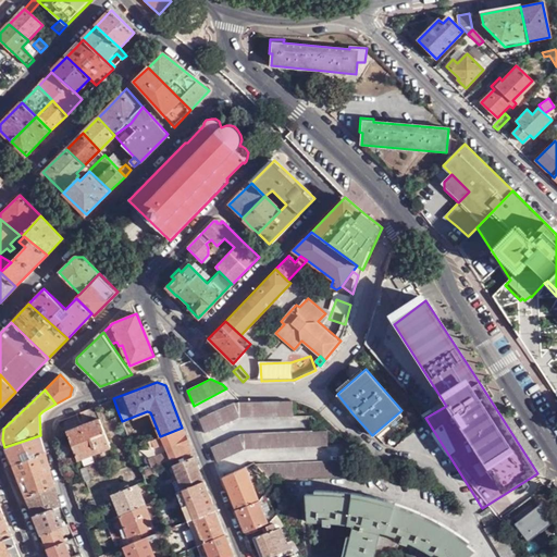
[(113,398),(97,405),(103,419),(119,413),(113,398)]
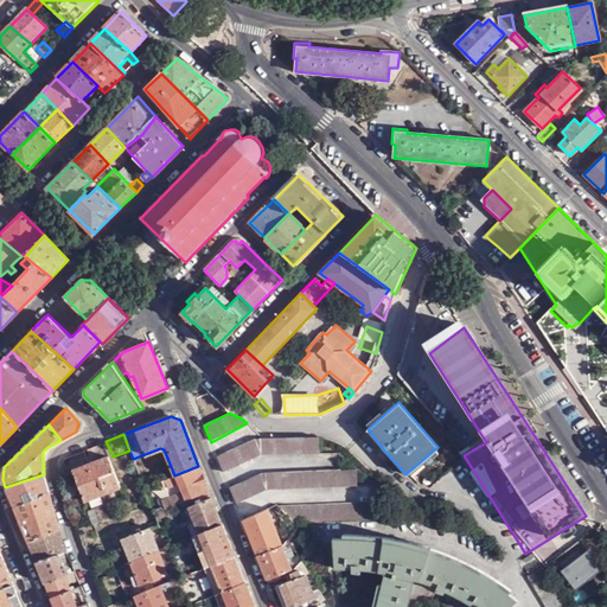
[(261,439),(261,438),(217,458),(223,472),(262,454),(319,453),(319,438),(261,439)]
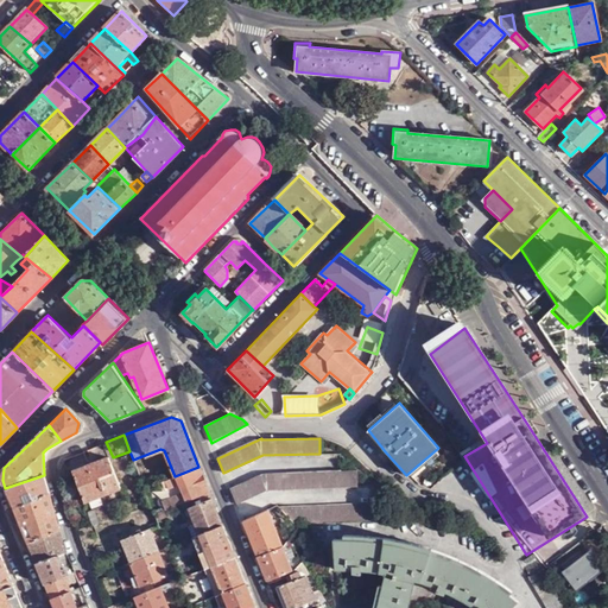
[(120,487),(108,455),(71,469),(84,500),(120,487)]
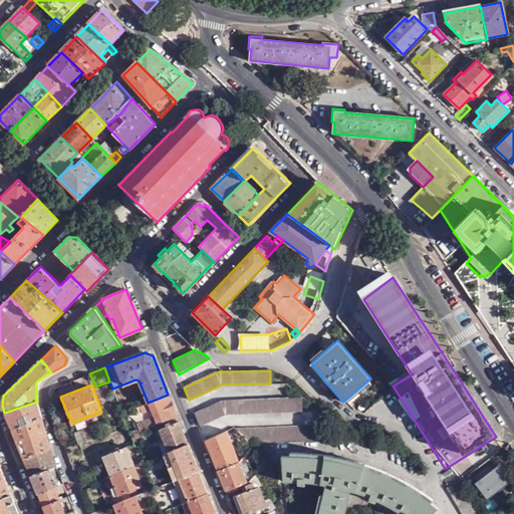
[(176,417),(168,395),(148,403),(137,407),(141,414),(145,412),(147,418),(134,424),(138,432),(157,425),(176,417)]
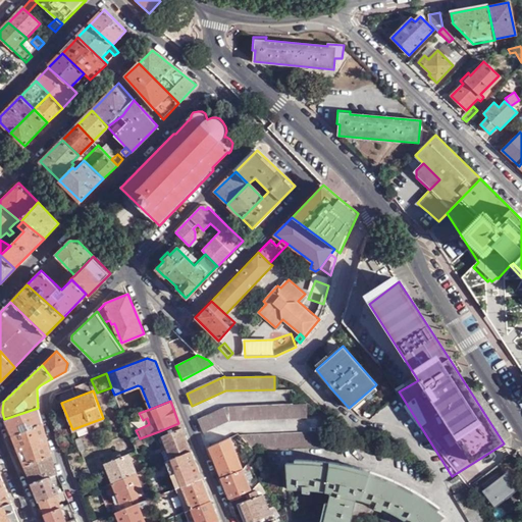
[(229,406),(197,419),(203,433),(229,421),(306,419),(307,417),(306,404),(229,406)]
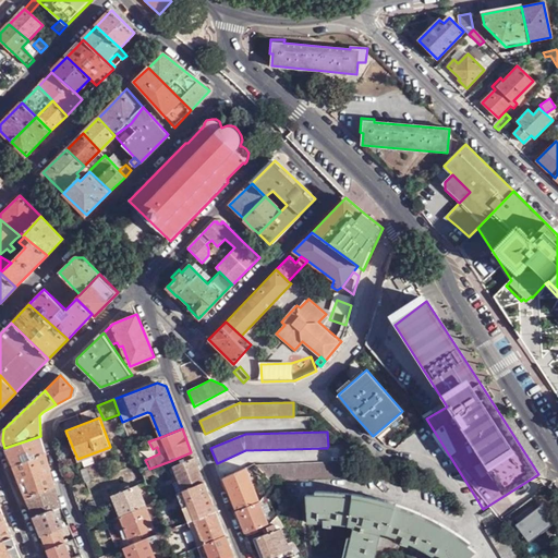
[(40,436),(4,448),(12,465),(45,451),(40,436)]
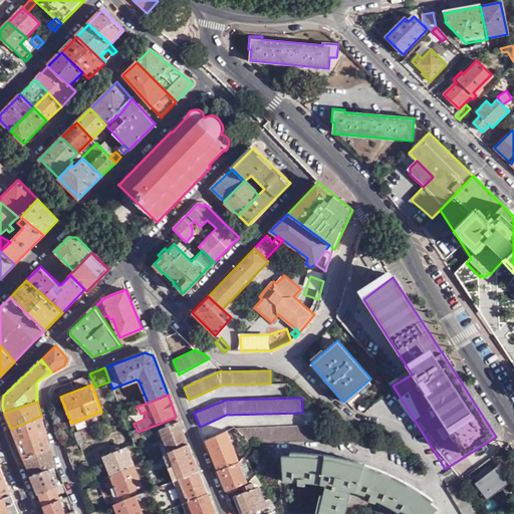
[(41,416),(11,429),(23,458),(50,448),(41,416)]
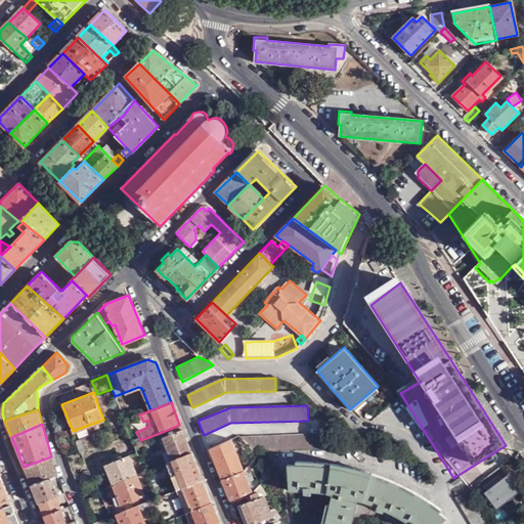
[(189,450),(179,425),(160,433),(161,437),(156,439),(164,463),(189,450)]
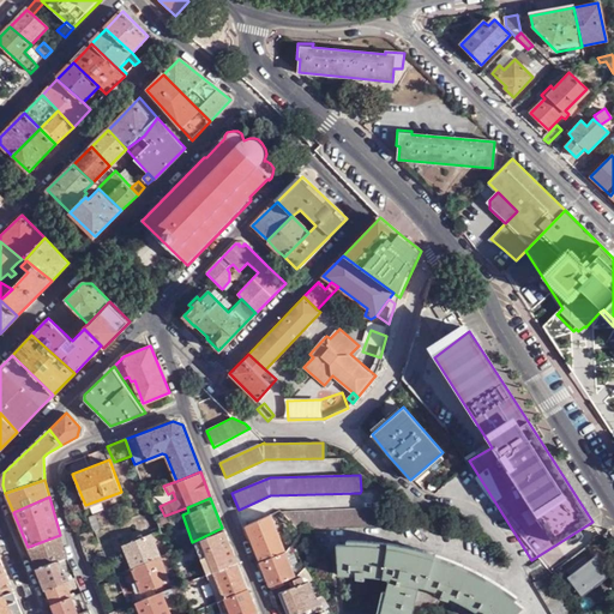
[(380,509),(281,511),(296,528),(380,524),(380,509)]
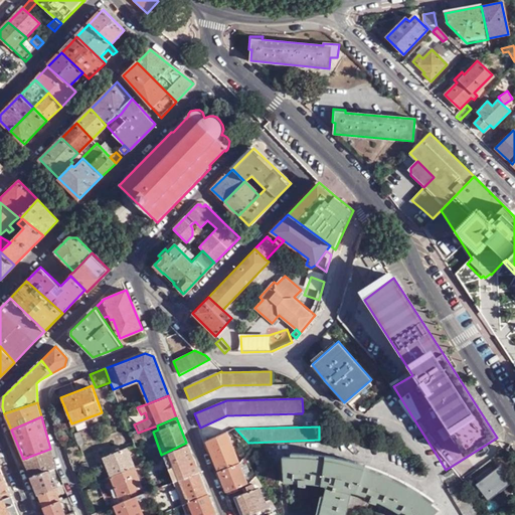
[(74,433),(78,444),(83,443),(78,431),(74,433)]
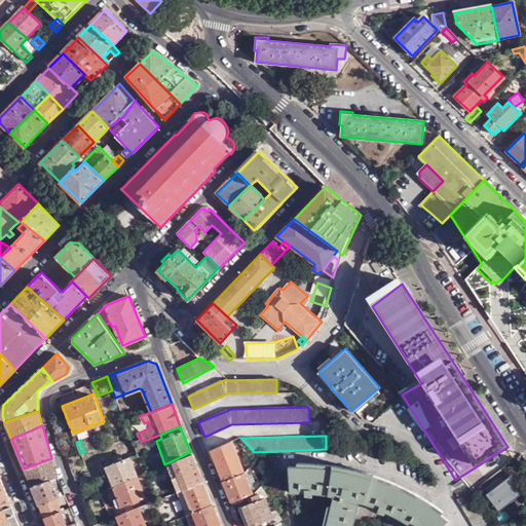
[(210,450),(222,482),(245,473),(231,441),(210,450)]
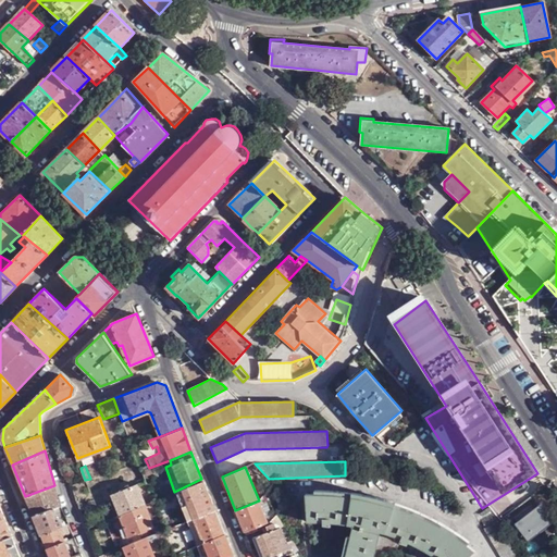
[(213,508),(201,479),(174,492),(185,521),(213,508)]
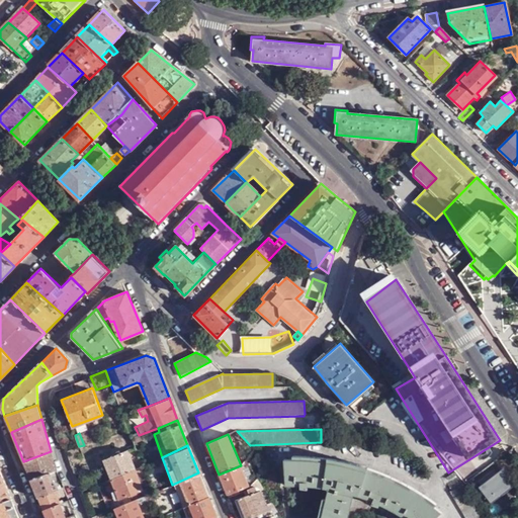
[(51,451),(23,461),(26,469),(30,479),(47,475),(56,471),(51,451)]
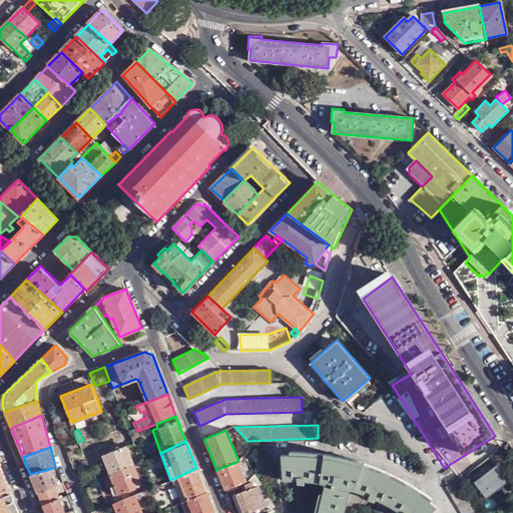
[(103,456),(110,474),(131,467),(125,447),(103,456)]
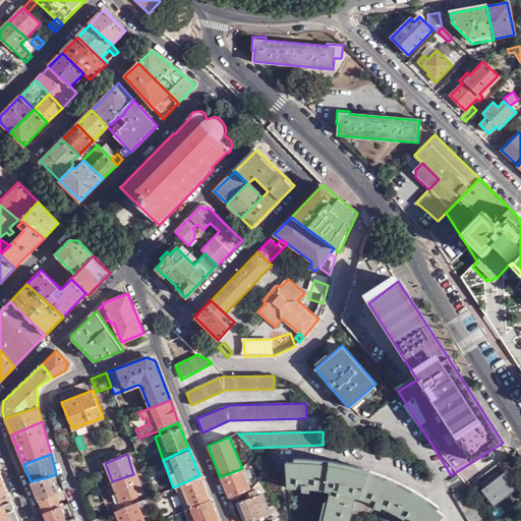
[(438,520),(443,514),(425,502),(416,495),(399,486),(358,470),(316,463),(310,463),(286,462),(287,487),(302,488),(302,491),(309,491),(309,487),(329,491),(322,520),(349,520),(356,498),(374,504),(373,508),(381,510),(382,508),(408,520),(438,520)]
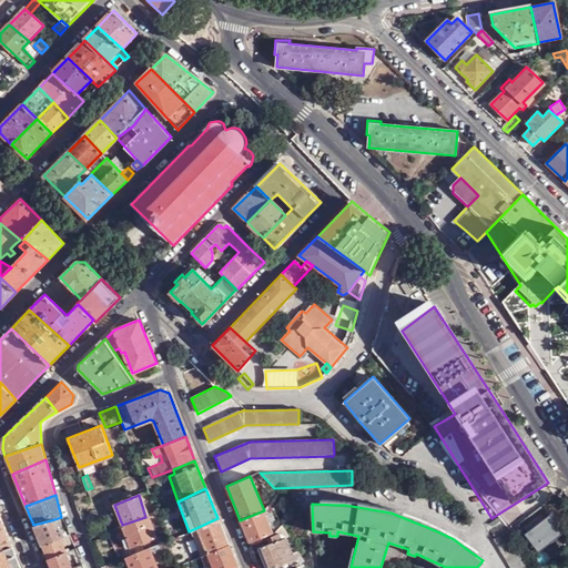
[(240,520),(249,543),(260,538),(260,536),(277,527),(269,505),(264,510),(240,520)]
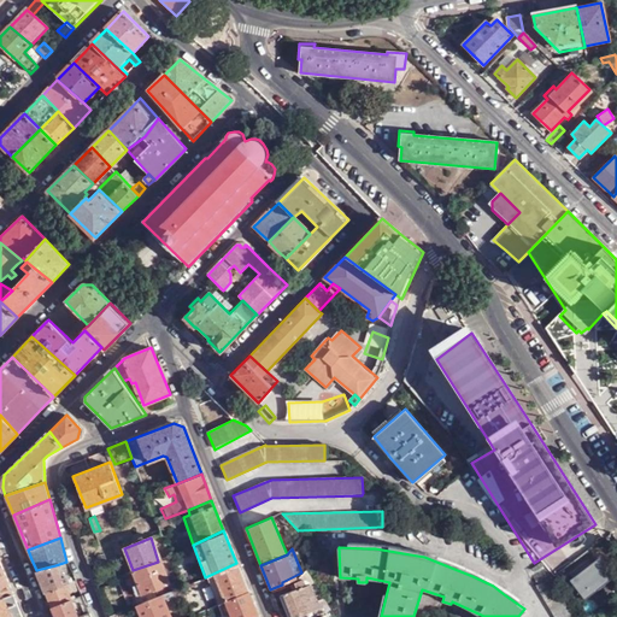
[(124,580),(134,605),(152,599),(150,591),(169,585),(164,569),(171,566),(168,557),(158,562),(133,570),(127,573),(128,579),(124,580)]
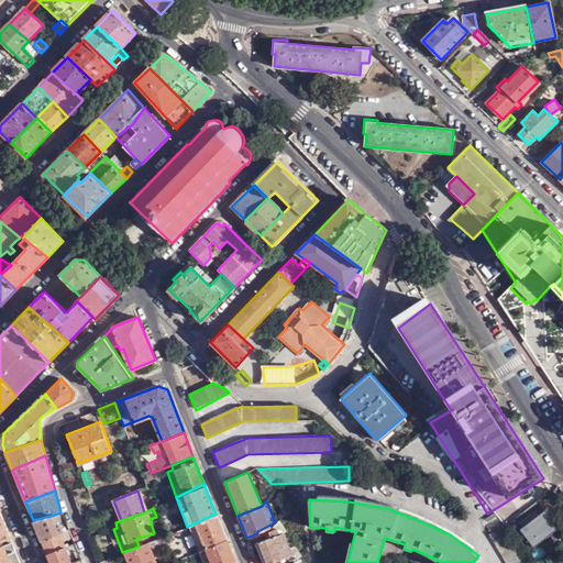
[(537,510),(518,523),(532,541),(550,528),(537,510)]
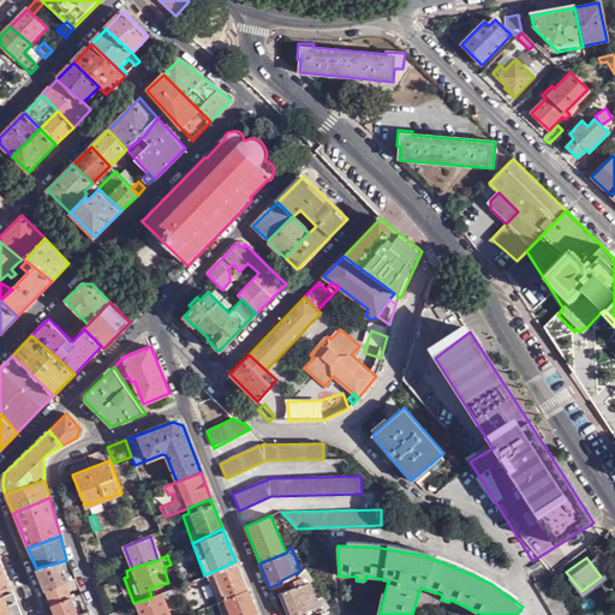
[(246,589),(236,561),(204,575),(215,603),(246,589)]
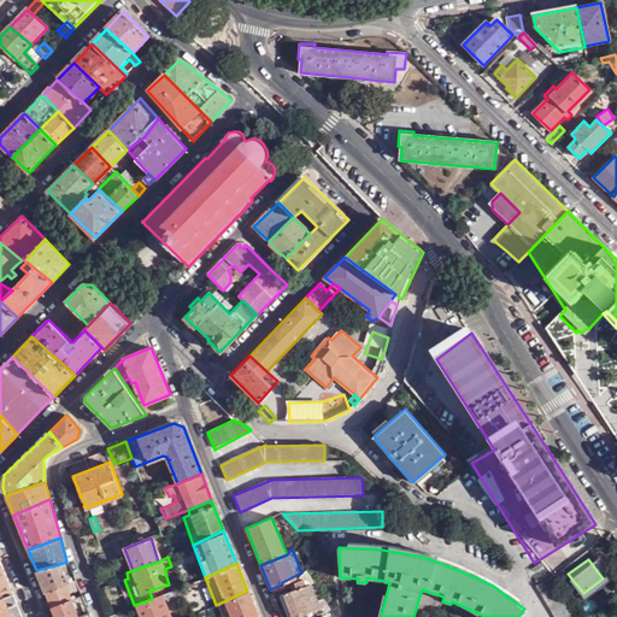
[(0,597),(13,592),(1,564),(0,564),(0,597)]
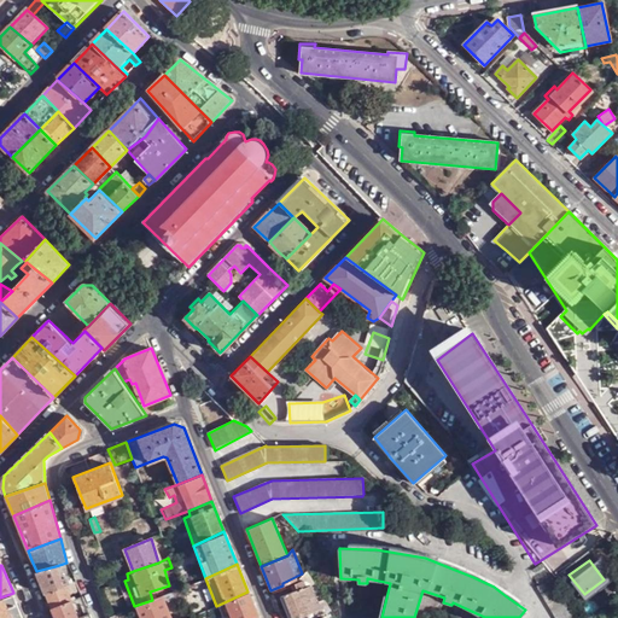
[(56,566),(36,571),(45,594),(64,587),(63,586),(71,583),(68,573),(59,577),(56,566)]
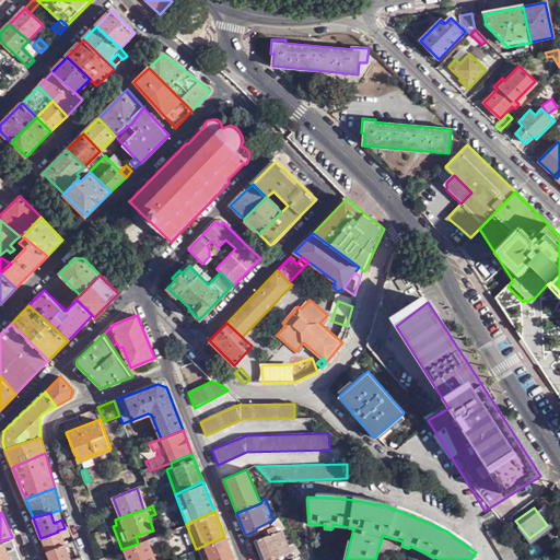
[(255,538),(263,559),(264,559),(282,552),(284,559),(301,553),(293,541),(288,544),(281,528),(284,527),(278,517),(272,521),(264,529),(266,534),(255,538)]
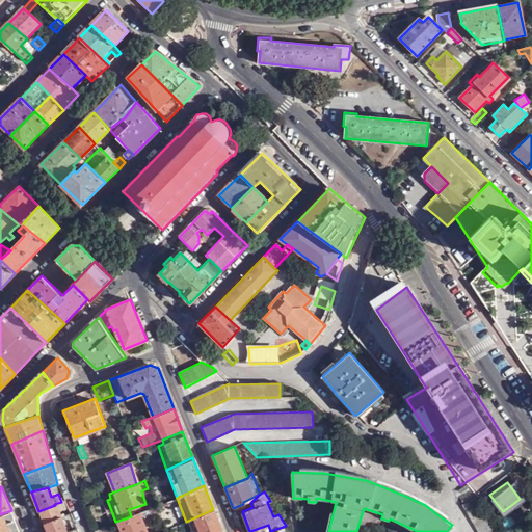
[(55,505),(38,511),(44,523),(60,519),(58,511),(69,508),(65,501),(61,502),(54,504),(55,505)]
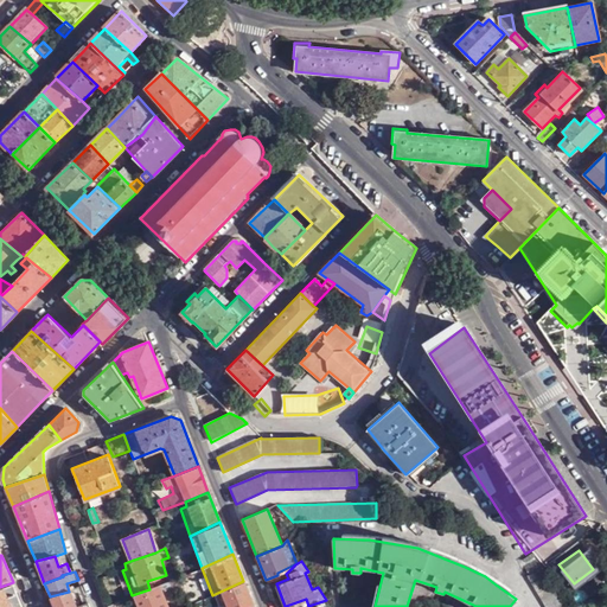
[(167,606),(161,590),(168,588),(171,593),(180,589),(177,580),(149,589),(132,595),(129,596),(132,606),(167,606)]
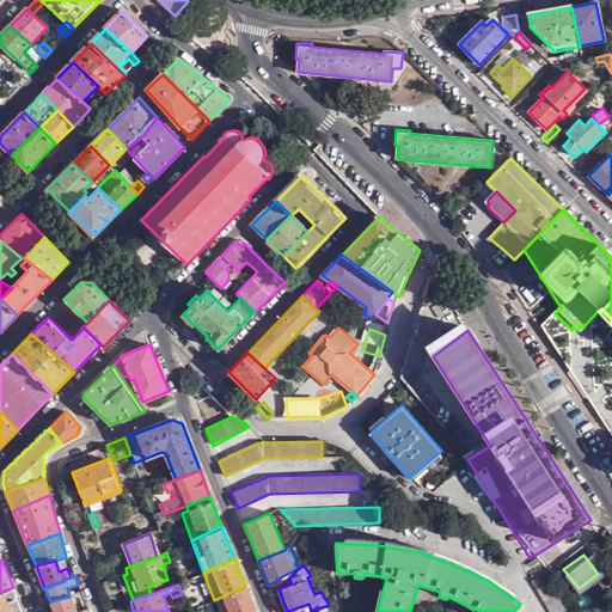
[(251,611),(256,611),(245,586),(214,600),(215,600),(219,611),(251,611)]
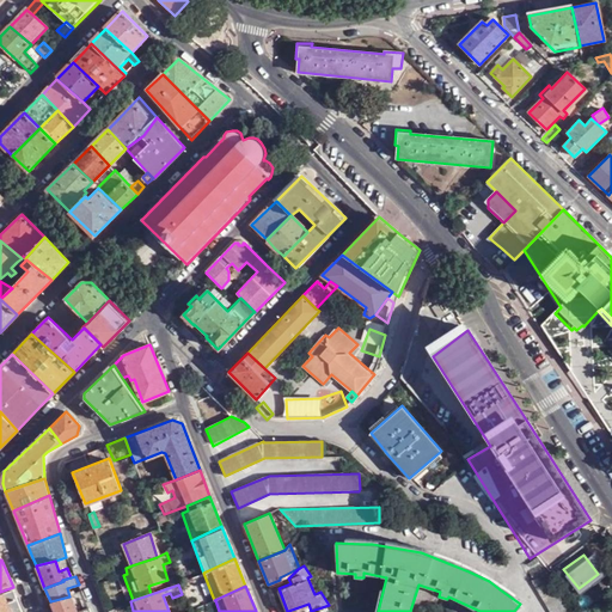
[(0,611),(23,611),(13,587),(0,592),(0,611)]
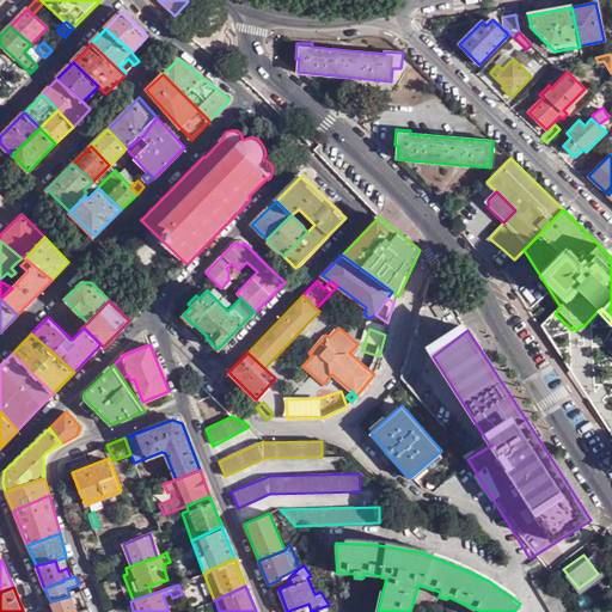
[(75,611),(69,597),(50,601),(54,611),(75,611)]
